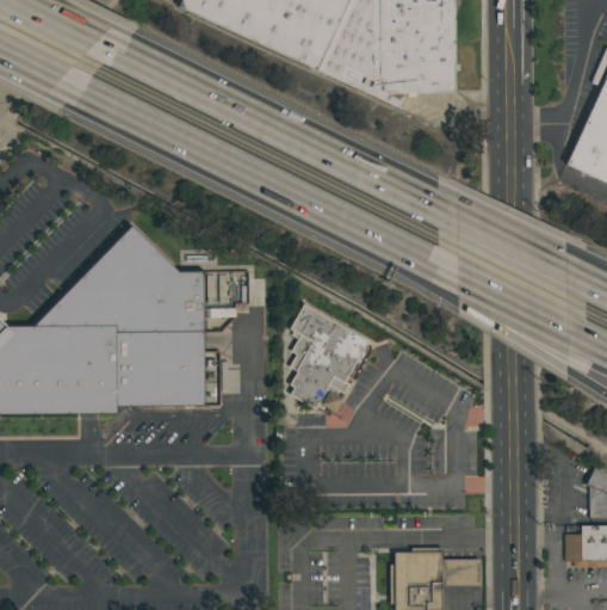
[(408,93),(402,108),(179,7),(183,0),(457,0),(458,92),(408,93)]
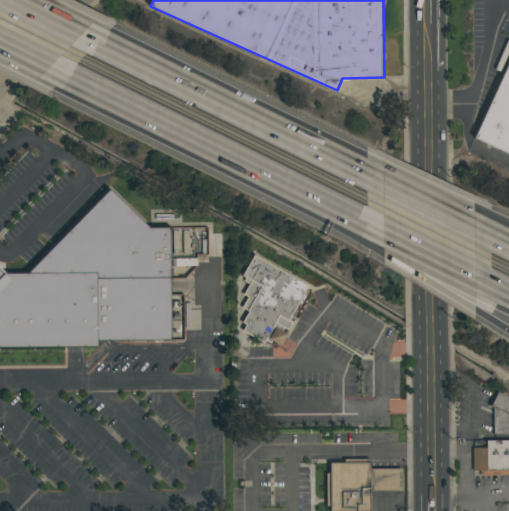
[(508,152),(476,137),(508,65),(508,152)]
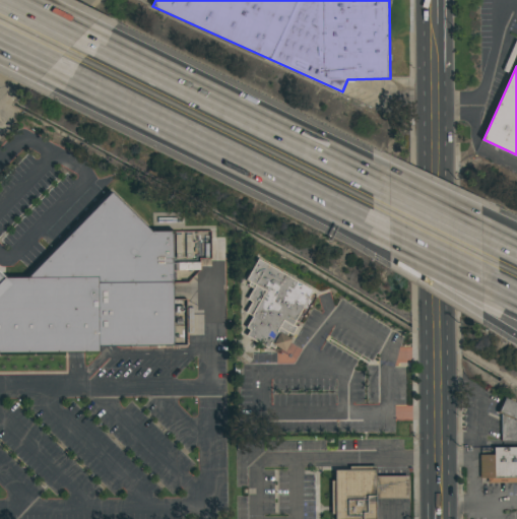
[(110,191),(34,279),(2,281),(0,279),(0,357),(173,353),(176,234),(155,235),(110,191)]
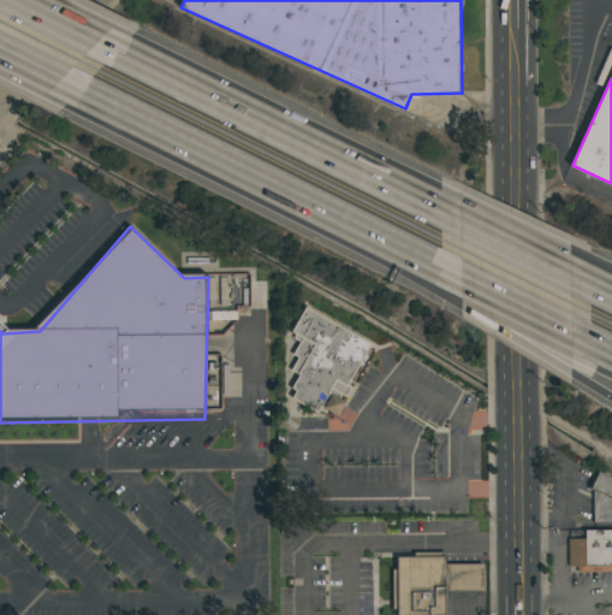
[(310,307),(296,331),(301,333),(298,337),(304,339),(298,354),(303,356),(297,370),(304,374),(297,386),(301,390),(297,397),(320,411),(325,404),(340,414),(349,401),(345,398),(346,395),(350,397),(356,388),(351,384),(374,344),(310,307)]
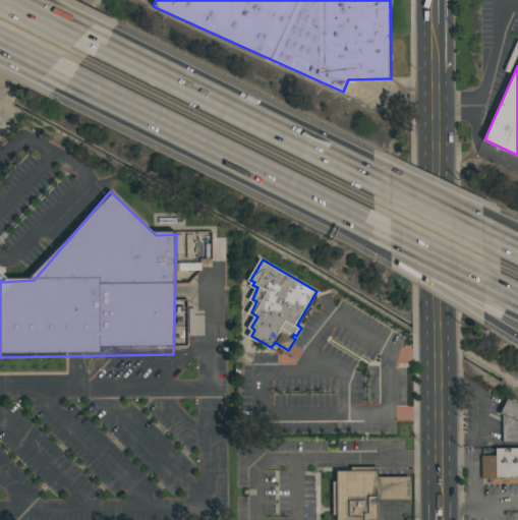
[(505,414),(500,412),(507,396),(517,401),(517,441),(505,441),(505,414)]
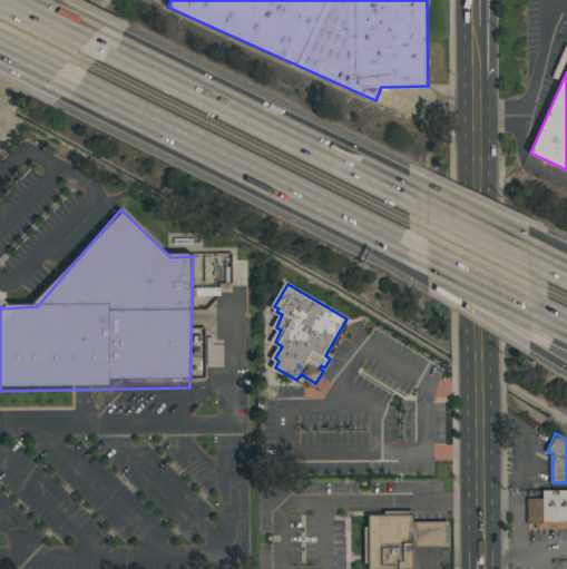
[(529,497),(544,497),(544,489),(566,489),(566,528),(537,528),(537,523),(529,523),(529,497)]
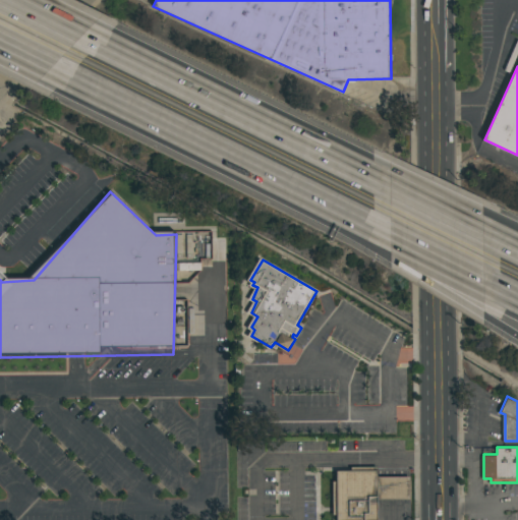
[(337,519),(337,514),(334,514),(334,480),(337,480),(337,468),(380,468),(380,475),(413,475),(413,499),(413,500),(380,499),(380,519),(337,519)]
